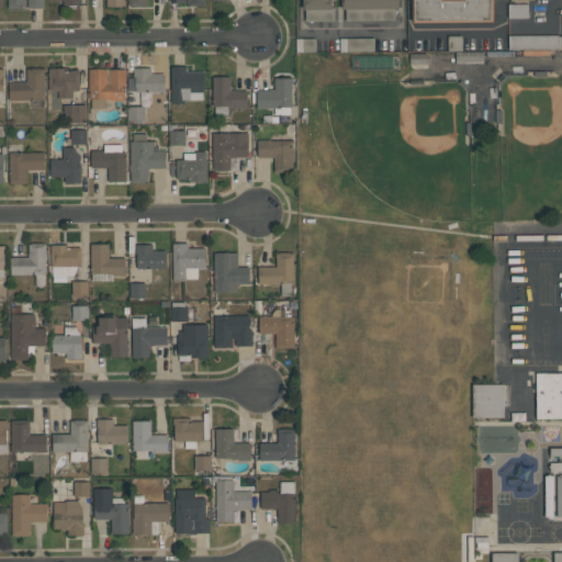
[(8,0),(44,0),(44,8),(27,8),(27,0),(25,0),(25,8),(8,9),(8,0)]
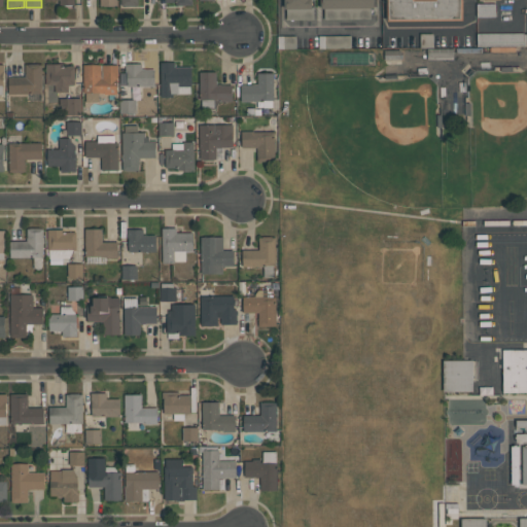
[(286,20),(286,9),(284,9),(284,0),(312,0),(312,6),(313,6),(314,20),(286,20)]
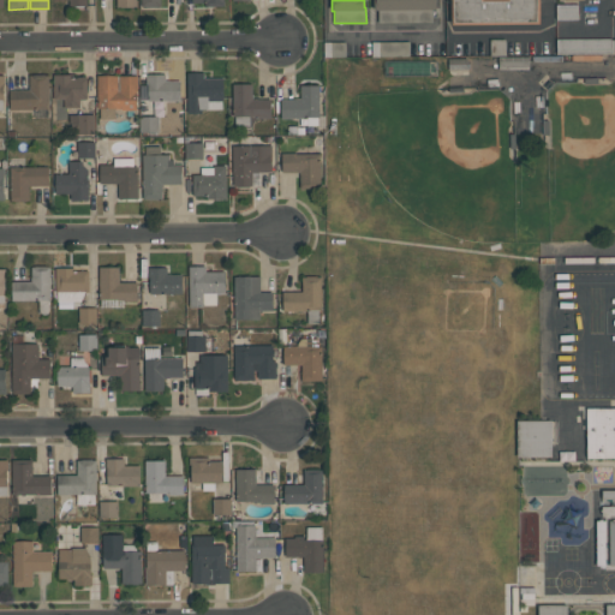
[(436,0),(436,10),(433,10),(433,22),(378,22),(378,11),(372,11),(372,0),(436,0)]
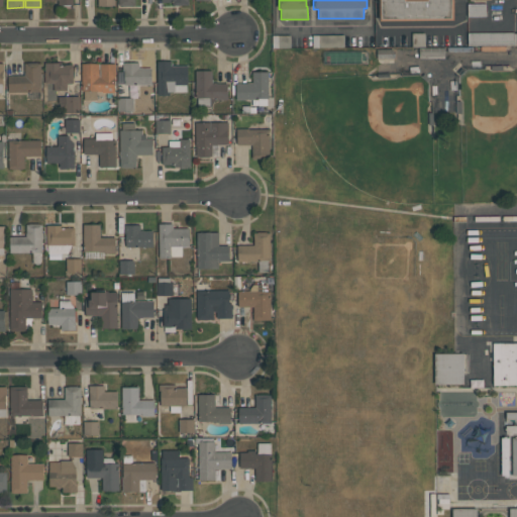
[(380,21),(379,0),(452,0),(453,20),(380,21)]
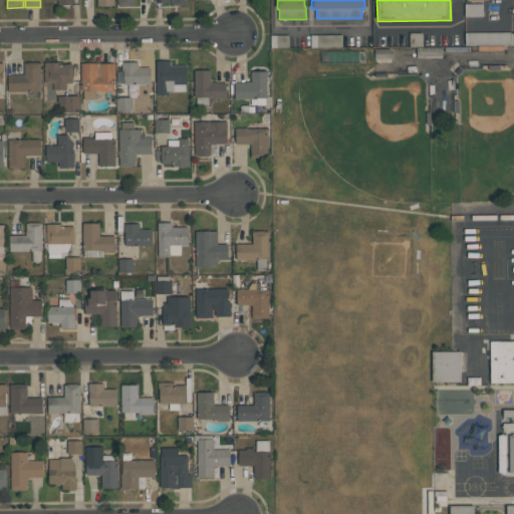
[(465,4),(465,16),(482,16),(482,4),(465,4)]
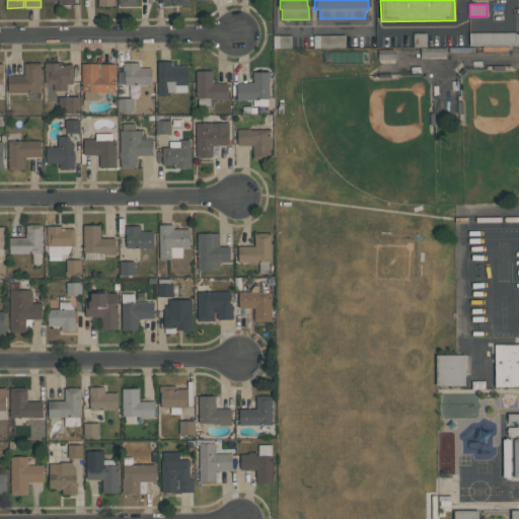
[(518,32),(469,33),(470,46),(518,45),(518,32)]
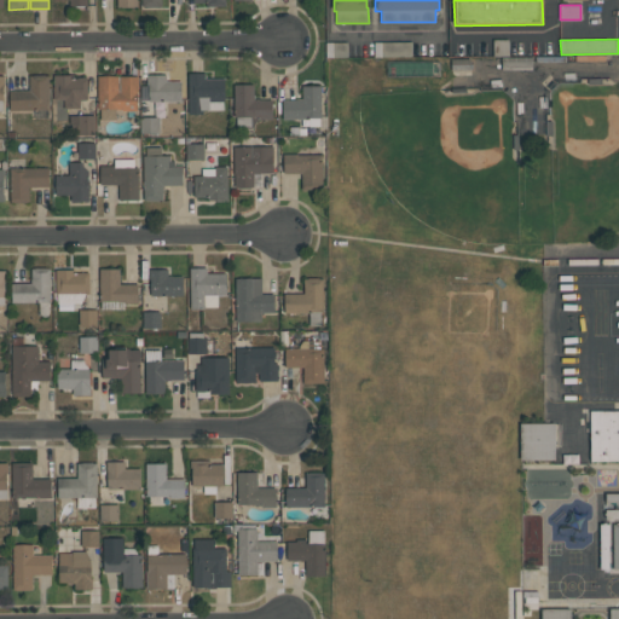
[(412,57),(411,41),(374,42),(375,58),(412,57)]
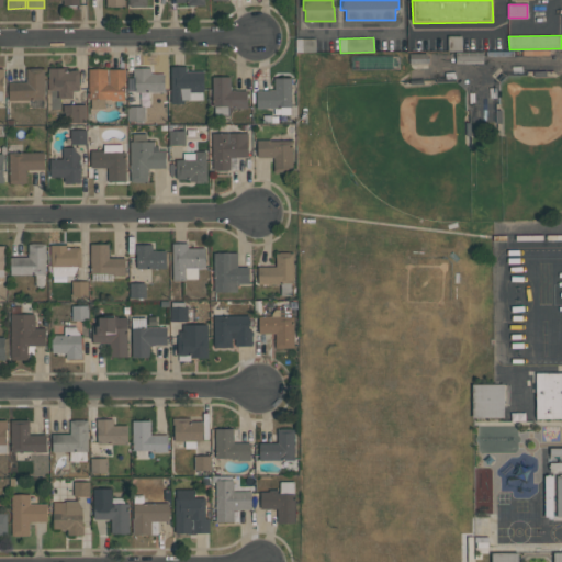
[(171,103),(170,66),(187,66),(187,71),(203,71),(203,91),(203,100),(184,100),(184,103),(171,103)]
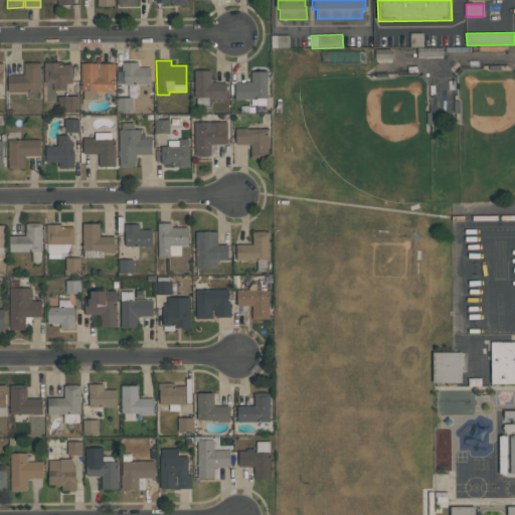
[(8,75),(24,74),(24,62),(27,62),(27,61),(37,61),(37,62),(40,62),(40,92),(8,92),(8,75)]
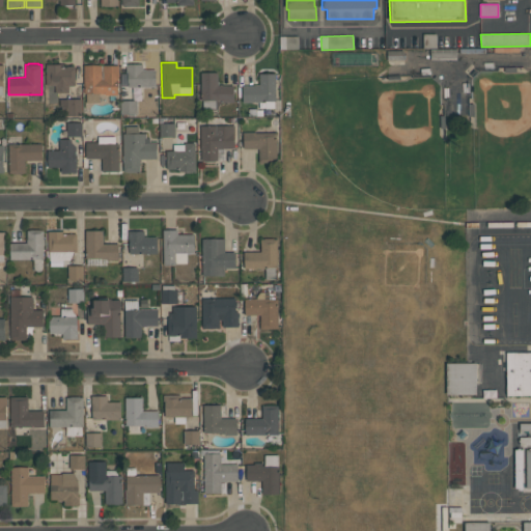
[(46,64),(63,64),(63,66),(75,66),(75,86),(68,86),(70,92),(58,93),(58,104),(47,104),(46,64)]
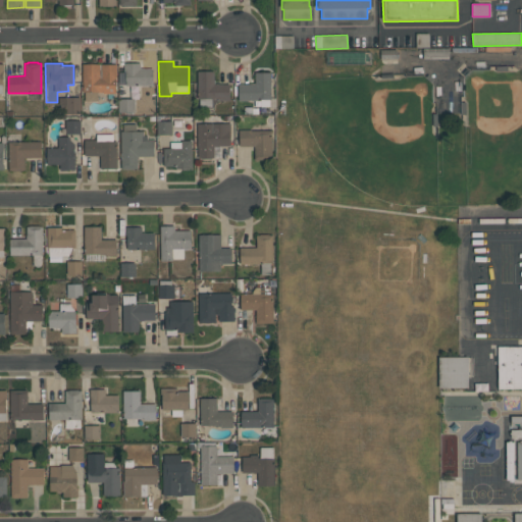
[(116,63),(116,79),(115,79),(116,93),(102,93),(102,92),(97,92),(97,101),(85,101),(85,92),(83,92),(82,63),(100,63),(100,77),(101,77),(101,64),(116,63)]
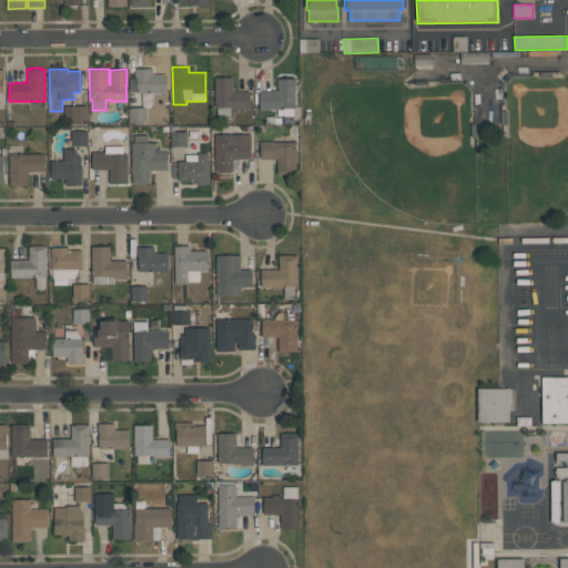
[(138,93),(137,79),(135,79),(135,69),(152,69),(152,73),(156,73),(156,74),(166,74),(166,92),(138,93)]
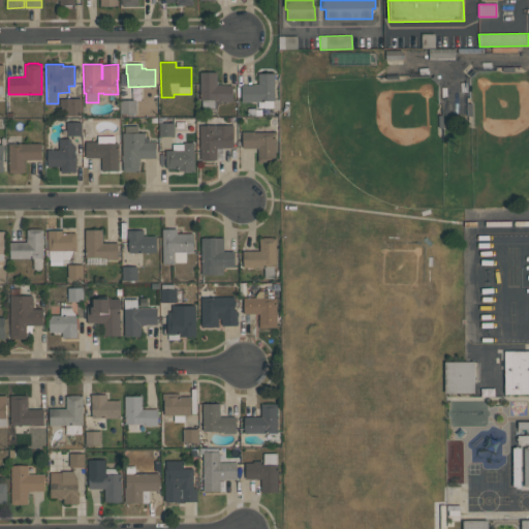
[(217,72),(217,86),(232,86),(232,101),(220,101),(215,107),(215,110),(201,110),(201,100),(200,100),(199,72),(217,72)]
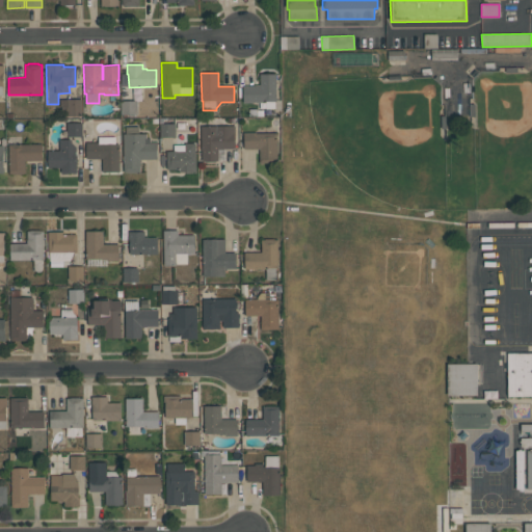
[(243,102),(243,85),(254,85),(260,85),(260,74),(275,74),(275,101),(274,101),(274,108),(265,108),(265,101),(262,101),(262,102),(243,102)]
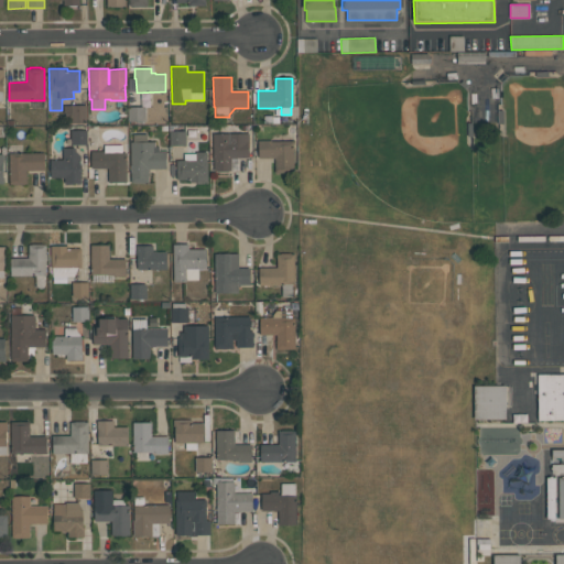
[(63,106),(86,105),(87,122),(71,123),(71,118),(65,118),(65,112),(63,112),(63,106)]
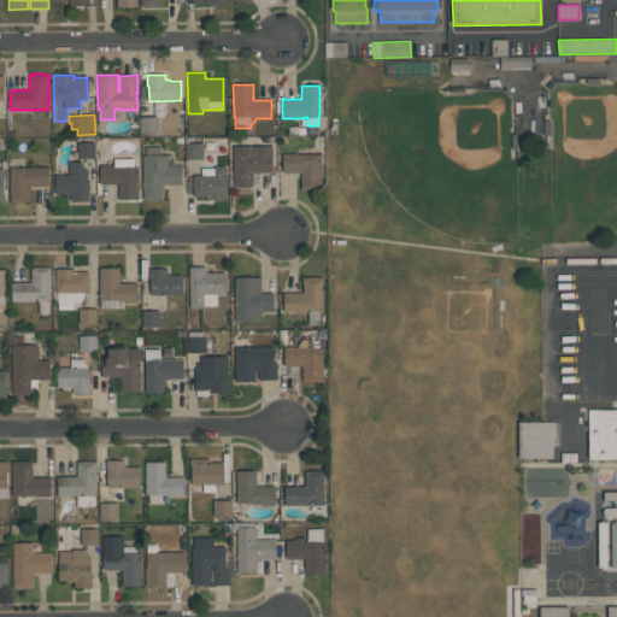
[(158,133),(140,133),(140,117),(158,117),(158,133)]
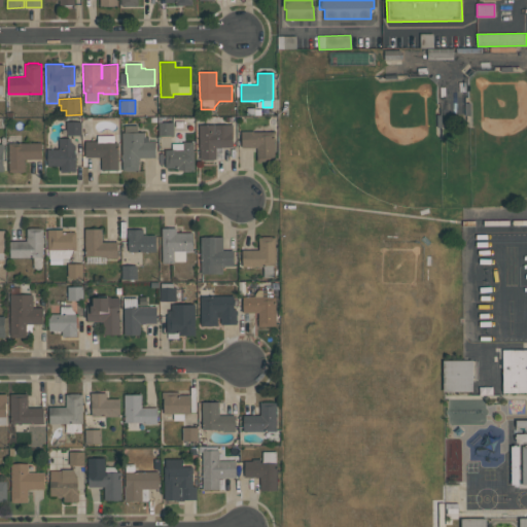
[(81,135),(66,135),(66,121),(81,121),(81,135)]
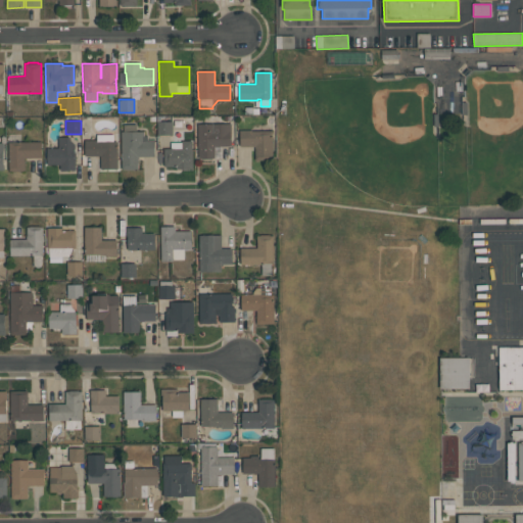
[(173,134),(157,134),(157,122),(183,122),(183,129),(173,129),(173,134)]
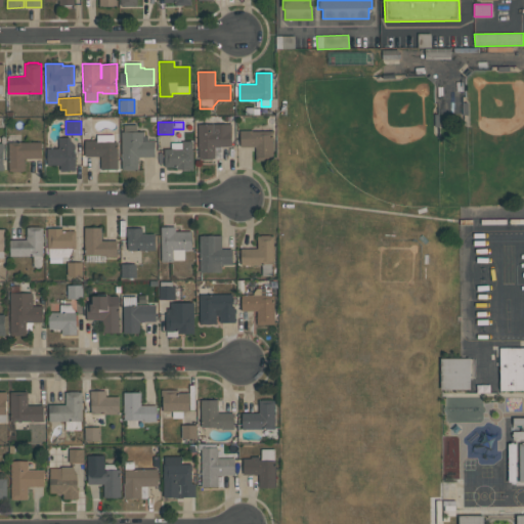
[(199,159),(199,147),(198,147),(198,124),(230,124),(230,146),(220,146),(220,147),(215,147),(215,159),(199,159)]
